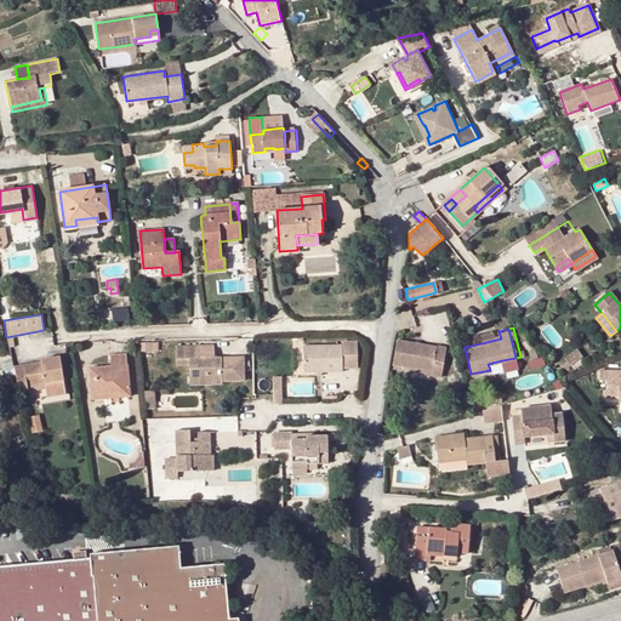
[(499,331),(479,336),(482,343),(501,339),(499,331)]
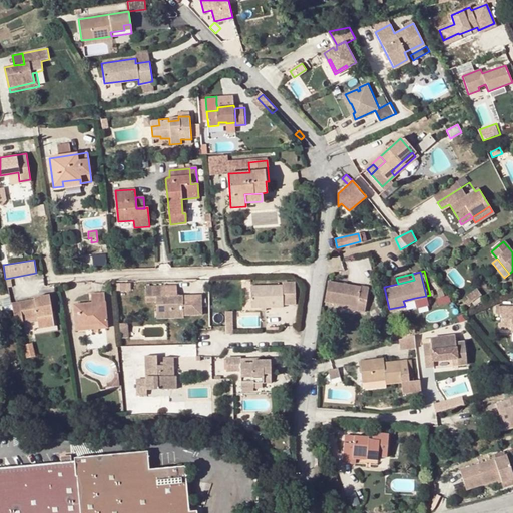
[(369,287),(328,280),(324,301),(339,303),(356,306),(356,309),(365,311),(369,287)]
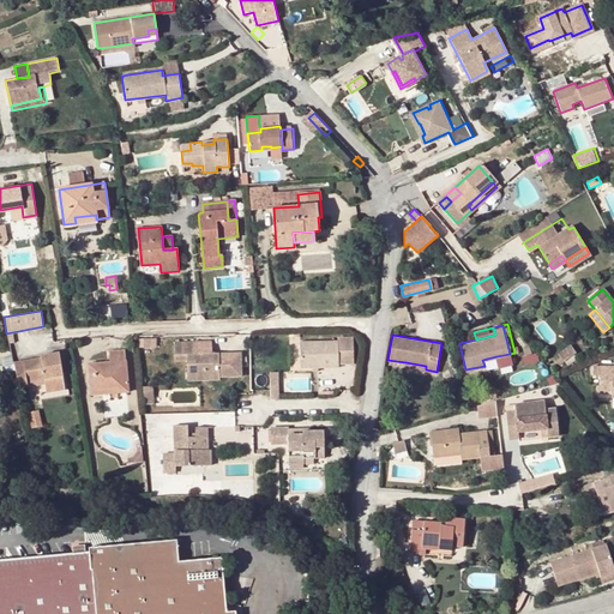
[(338,341),(299,342),(300,367),(339,366),(338,362),(354,362),(353,337),(337,337),(338,341)]
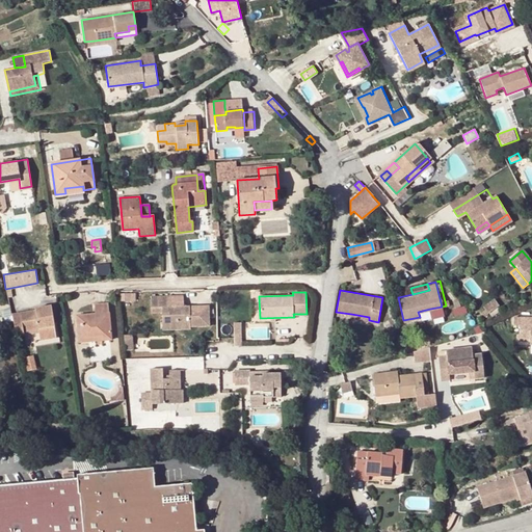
[(167,295),(152,296),(152,311),(162,310),(163,320),(190,320),(190,325),(210,324),(209,304),(168,306),(167,295)]
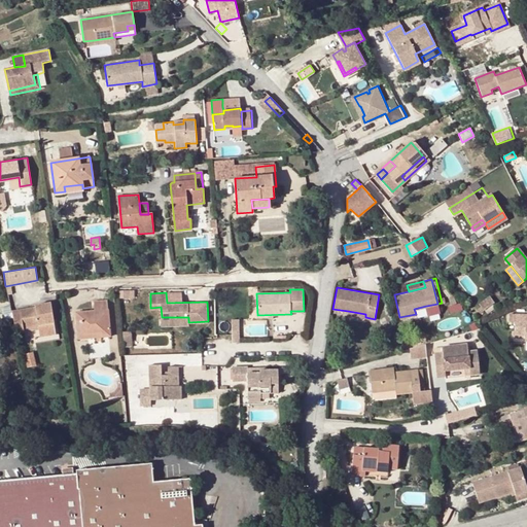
[(484,307),(487,310),(497,302),(492,295),(482,304),(484,307)]
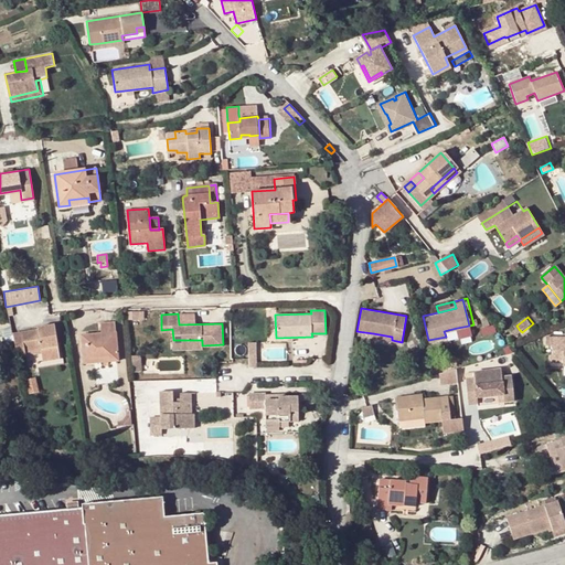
[(102,333),(81,336),(82,345),(85,344),(86,359),(107,356),(108,359),(118,359),(115,322),(100,323),(102,333)]
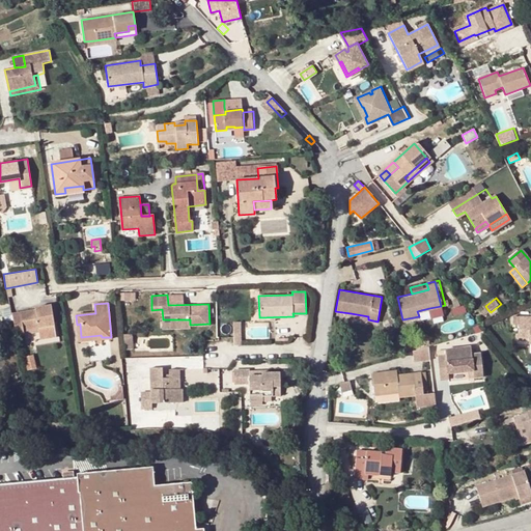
[(17,336),(24,335),(24,331),(45,327),(54,326),(50,305),(34,307),(35,310),(35,312),(31,313),(30,310),(11,313),(14,324),(17,336)]
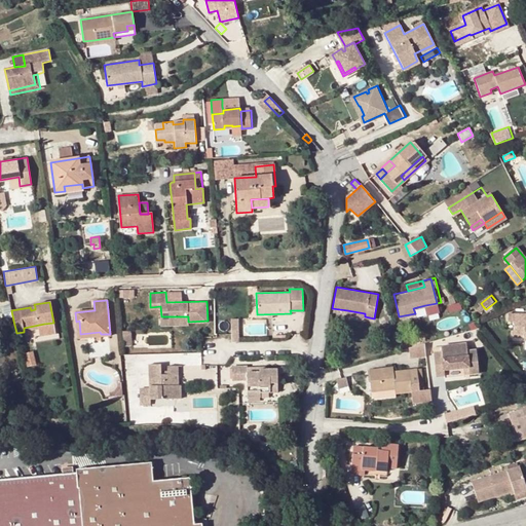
[(437,303),(425,305),(426,312),(438,309),(437,303)]
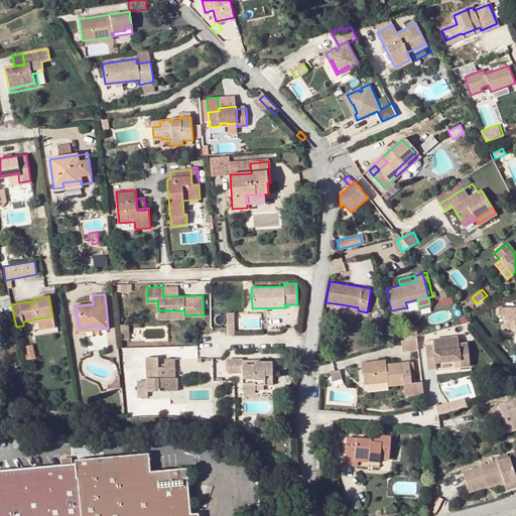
[(515,333),(515,306),(504,306),(503,323),(512,324),(511,333),(515,333)]
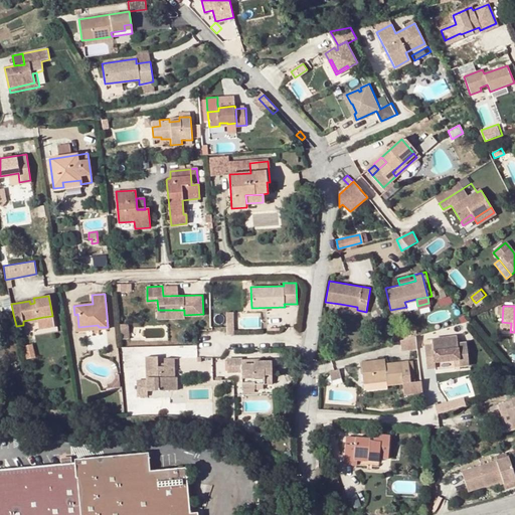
[(77,314),(74,315),(75,331),(108,329),(108,327),(99,327),(98,325),(78,327),(77,314)]
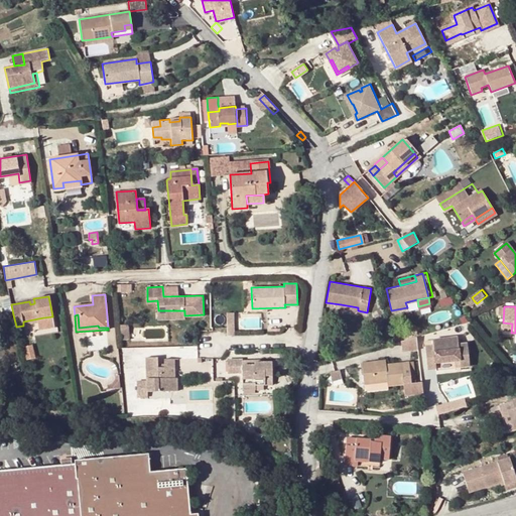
[(417,337),(401,342),(404,351),(418,349),(417,337)]
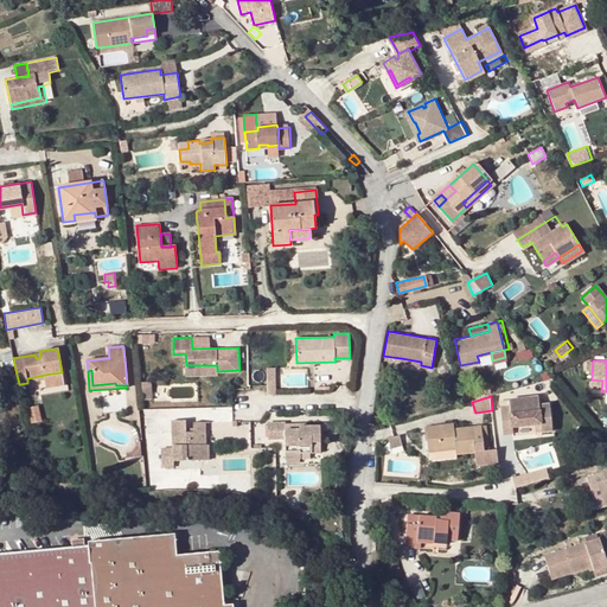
[(510,406),(500,407),(504,433),(513,432),(512,426),(538,422),(540,430),(550,429),(547,403),(537,404),(536,396),(509,400),(510,406)]
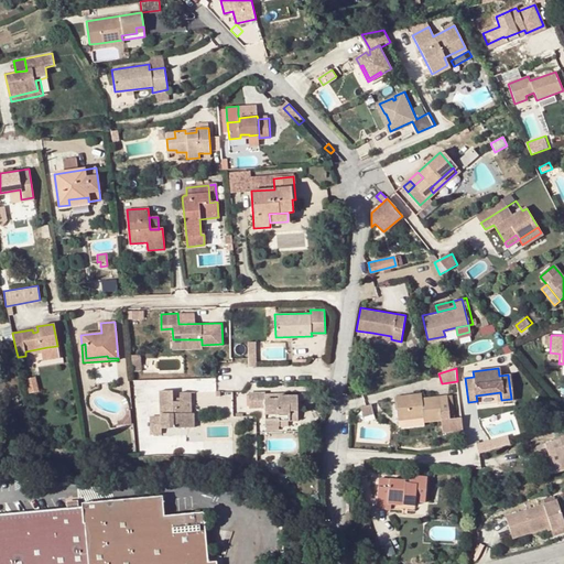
[(162,426),(194,426),(194,412),(186,412),(185,400),(185,390),(180,391),(181,396),(181,400),(172,400),(172,397),(172,389),(160,389),(160,414),(149,415),(150,433),(161,432),(162,426)]
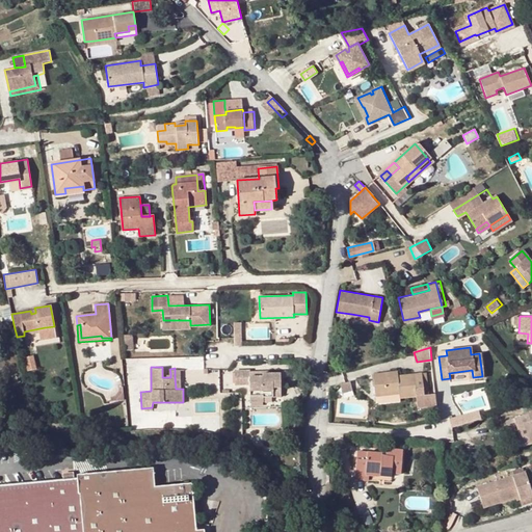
[(249,375),(249,371),(249,369),(234,369),(234,384),(248,383),(248,394),(263,394),(263,396),(274,396),(274,391),(282,390),(282,372),(268,372),(262,372),(262,375),(249,375)]
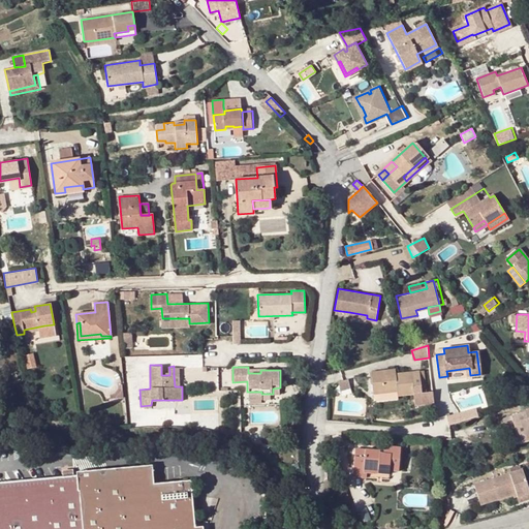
[(372,373),(374,394),(398,392),(398,397),(414,395),(422,394),(419,373),(396,375),(396,371),(372,373)]
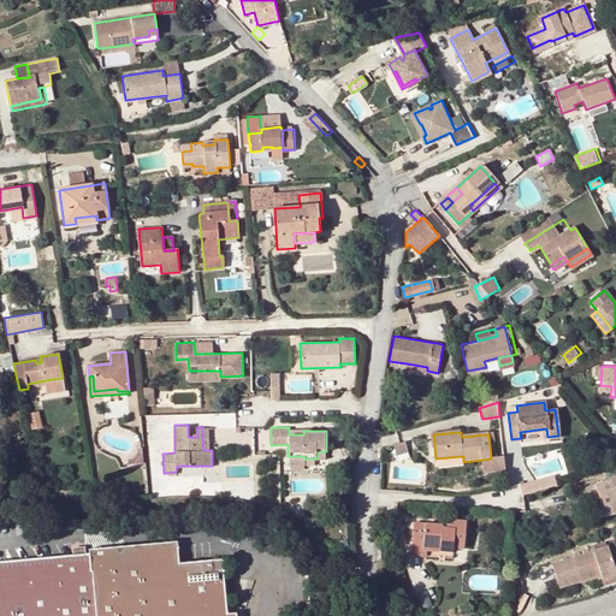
[(403,445),(392,449),(395,457),(406,455),(403,445)]
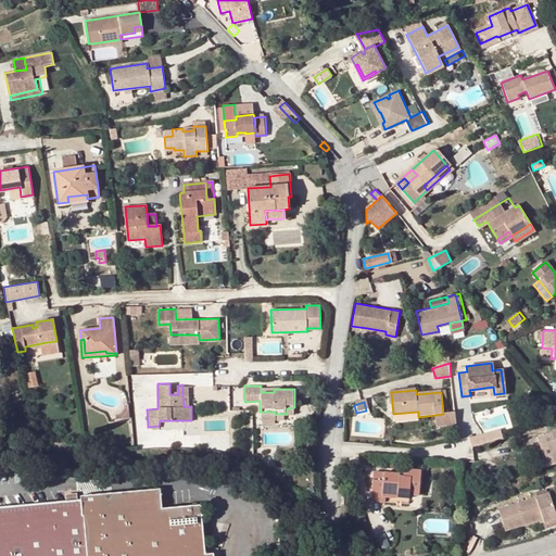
[(455,413),(443,414),(436,415),(437,427),(457,424),(455,413)]
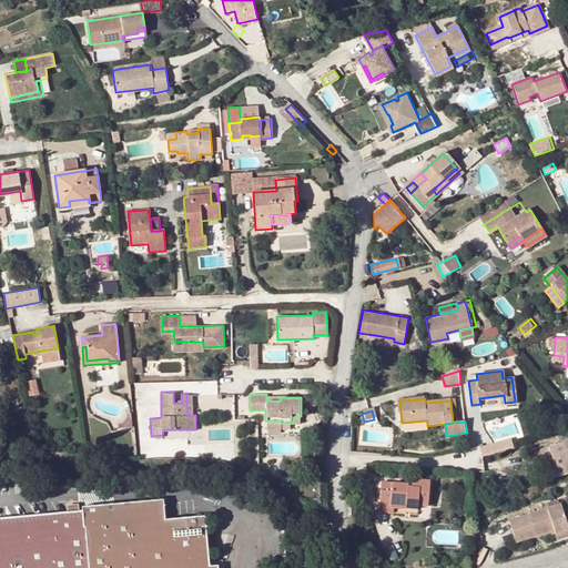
[(484,455),(514,448),(513,439),(482,446),(484,455)]
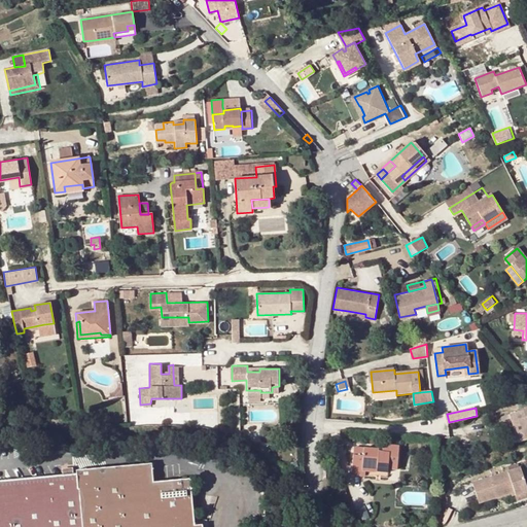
[(506,428),(512,427),(520,425),(524,441),(526,438),(526,411),(503,417),(506,428)]
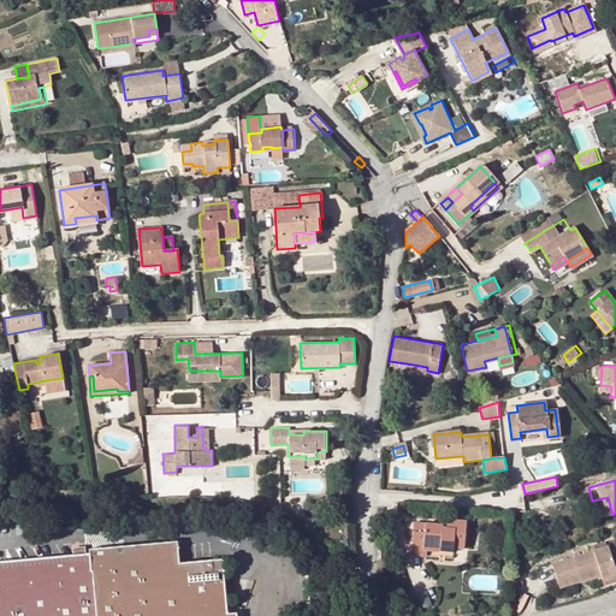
[(603,517),(612,515),(608,497),(598,499),(603,517)]
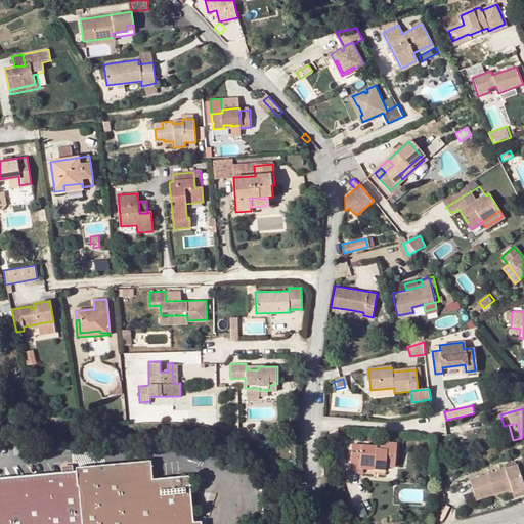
[(382,448),(362,447),(362,454),(353,454),(352,474),(365,475),(365,470),(377,471),(377,467),(388,468),(396,468),(398,445),(382,444),(382,448)]
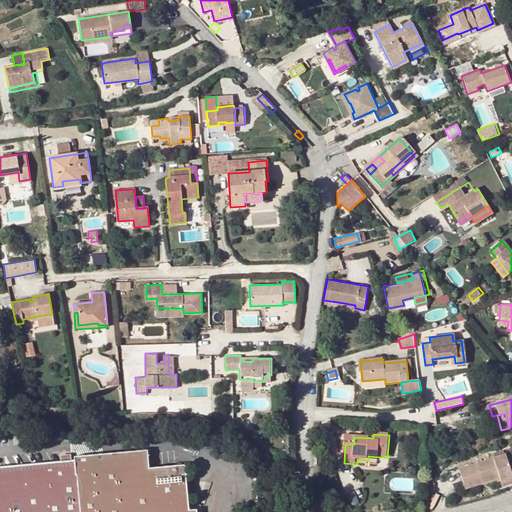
[(146,452),(74,458),(75,473),(58,474),(58,468),(0,472),(0,511),(187,511),(187,503),(183,463),(148,466),(146,452)]
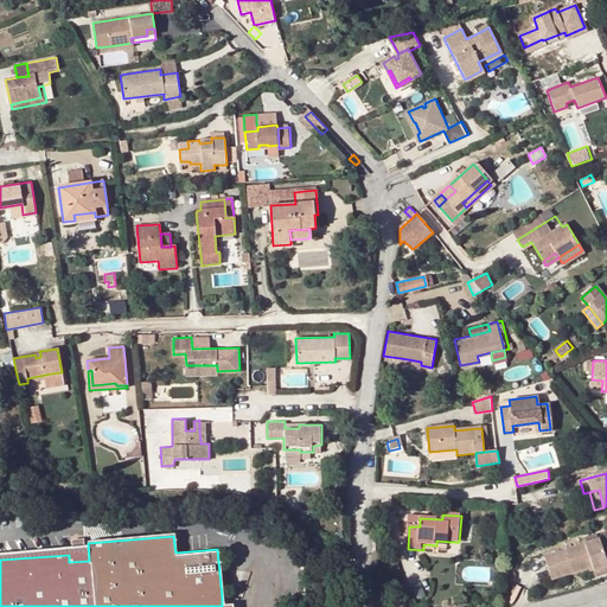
[(598,540),(544,556),(551,579),(592,566),(594,570),(606,566),(602,553),(598,540)]
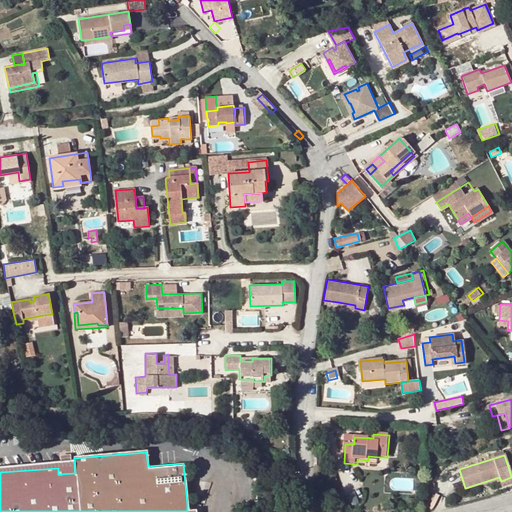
[(75,473),(74,458),(57,460),(58,468),(58,474),(75,473)]
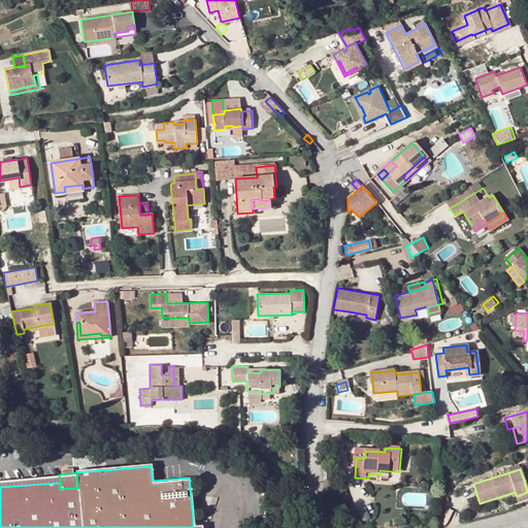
[(0,527),(0,487),(60,483),(59,474),(0,480),(0,527)]
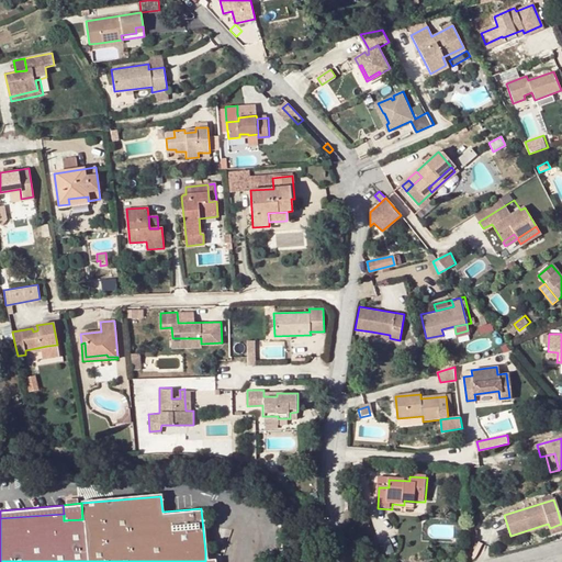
[(561,524),(550,528),(552,536),(561,531),(561,510),(558,512),(561,524)]
